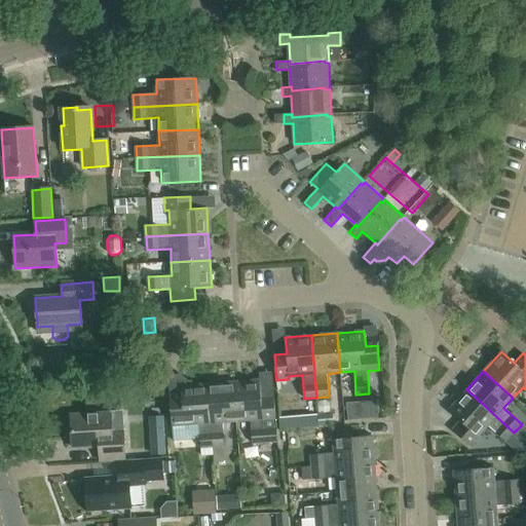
[(233,382),(236,421),(251,420),(253,443),(277,441),(273,397),(261,398),(260,380),(233,382)]
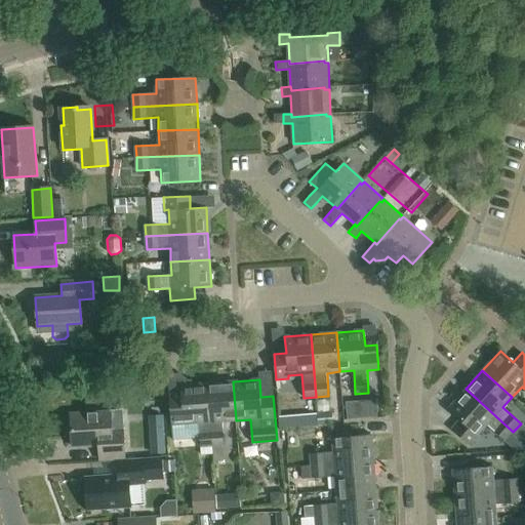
[(207,384),(212,446),(225,445),(223,421),(236,420),(233,381),(207,384)]
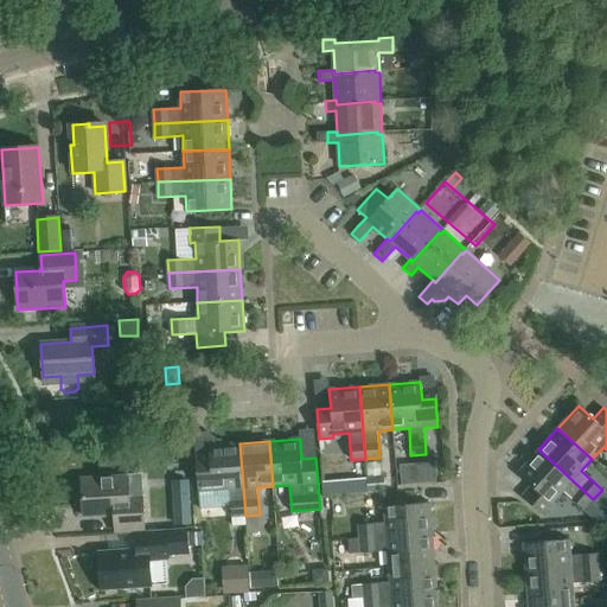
[(197,455),(197,466),(199,494),(215,493),(215,490),(230,490),(231,517),(246,516),(240,443),(210,446),(210,455),(197,455)]
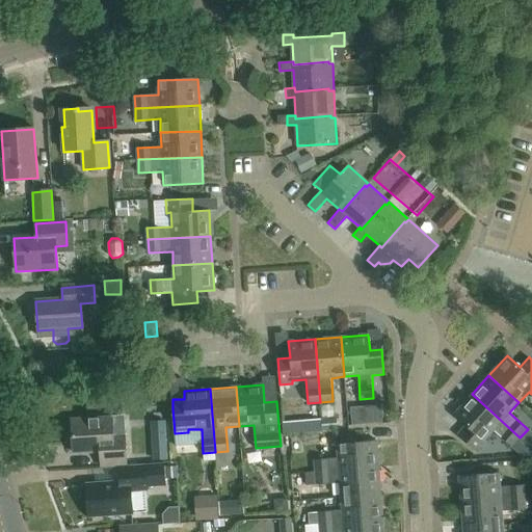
[(477,452),(485,442),(484,441),(494,430),(511,447),(520,437),(472,394),(454,415),(467,425),(457,435),(477,452)]
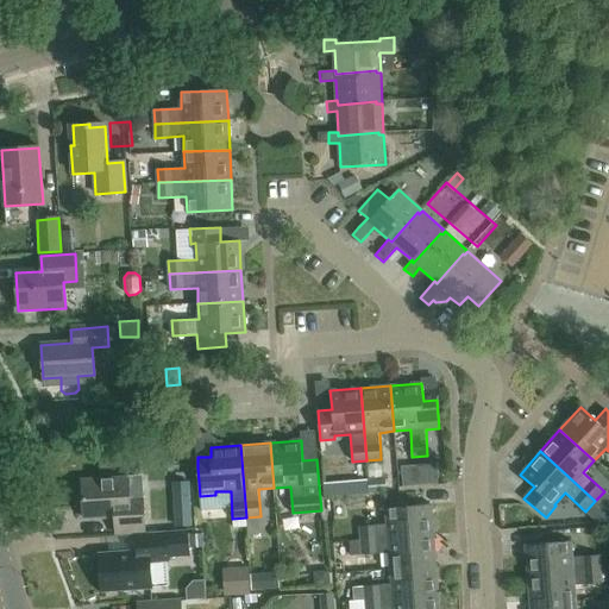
[(137,533),(145,533),(143,497),(130,498),(129,478),(82,482),(86,519),(117,516),(118,534),(137,533)]
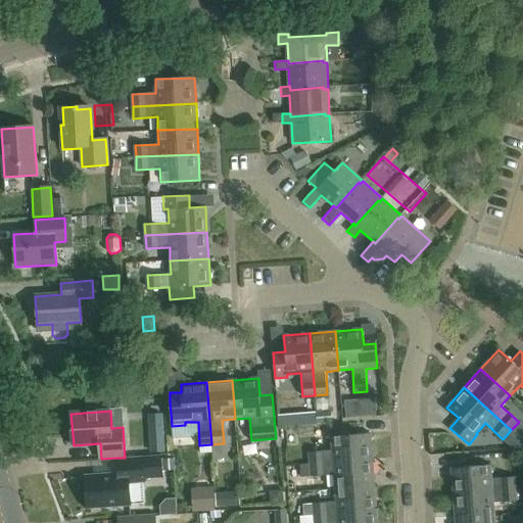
[(317,423),(331,422),(330,411),(316,413),(317,423)]
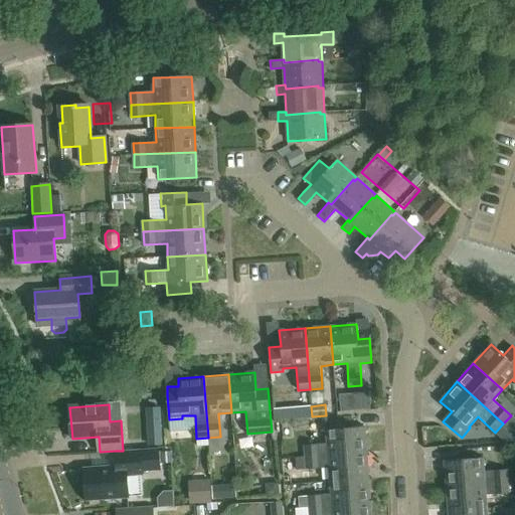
[(306,457),(366,453),(364,426),(326,430),(327,443),(305,445),(306,457)]
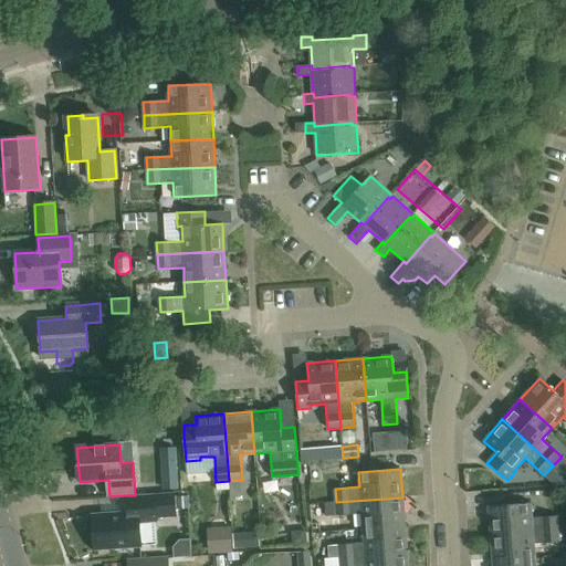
[(175,494),(155,496),(135,498),(135,495),(127,495),(128,513),(93,515),(95,551),(142,547),(139,524),(156,523),(156,514),(177,513),(175,494)]
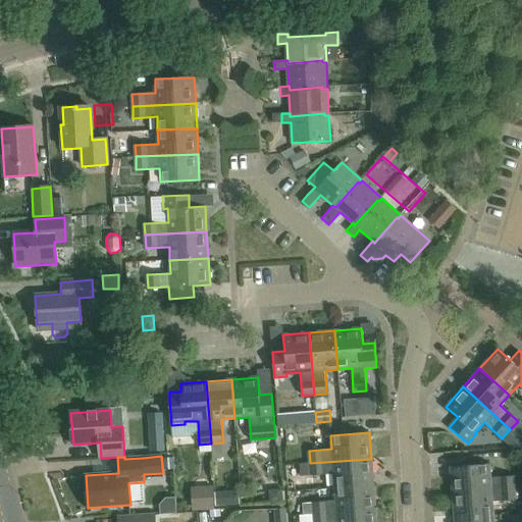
[(334,487),(373,484),(371,459),(310,463),(311,474),(333,473),(334,487)]
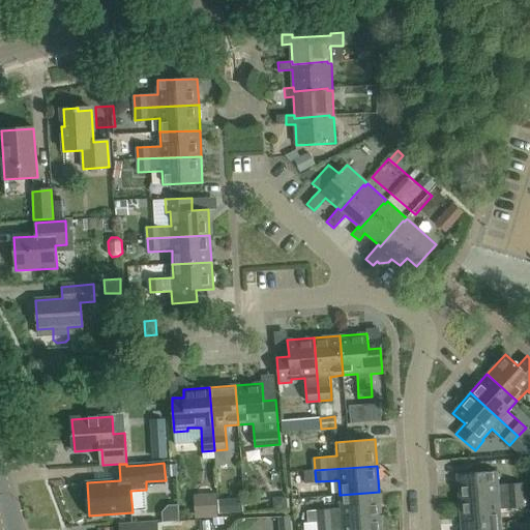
[(460,500),(522,495),(521,483),(498,486),(497,470),(458,474),(460,500)]
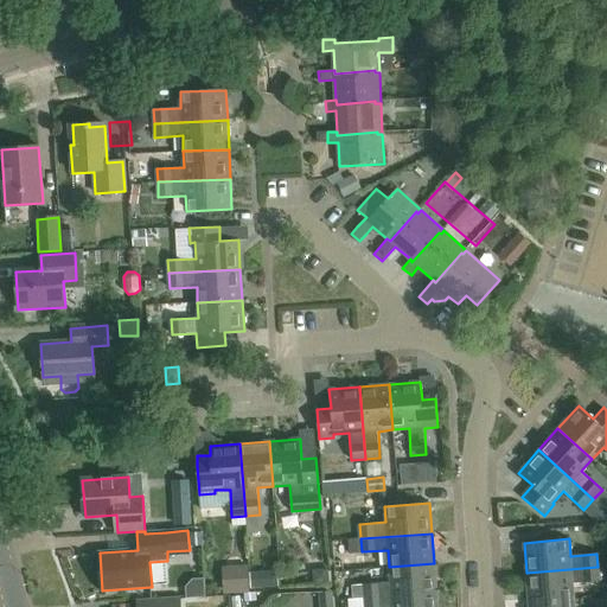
[(365,598),(436,593),(434,563),(389,567),(390,582),(364,583),(365,598)]
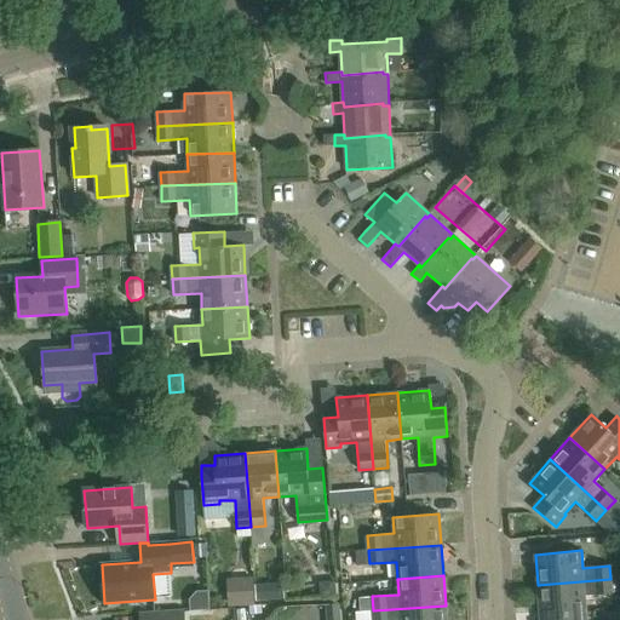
[(252,577),(225,579),(228,607),(254,604),(252,577)]
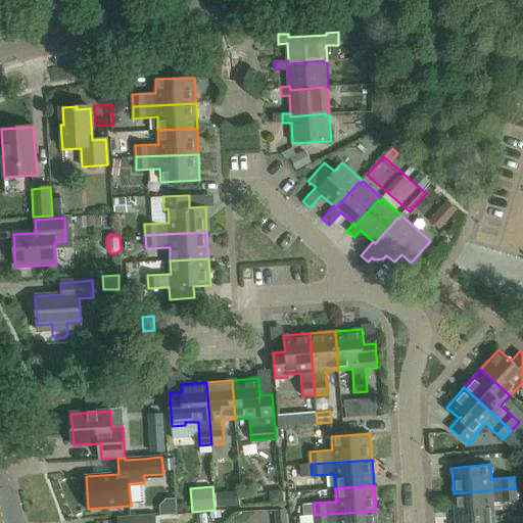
[(515,488),(454,493),(456,519),(494,516),(493,503),(516,501),(515,488)]
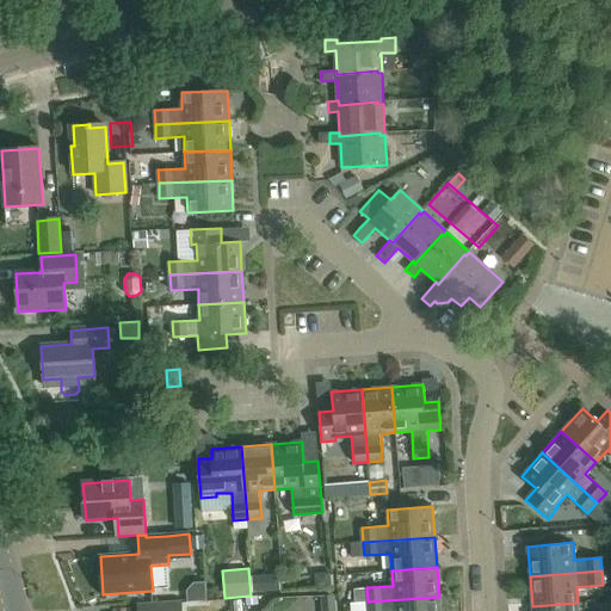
[(440,610),(439,597),(368,602),(368,610),(440,610)]
